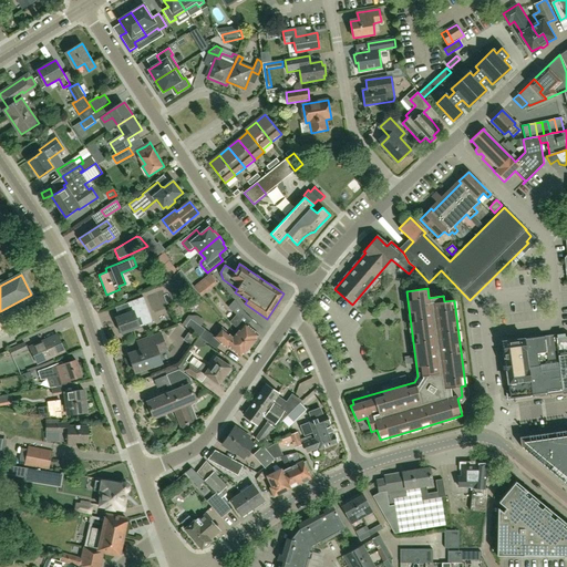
[(153,323),(148,312),(143,298),(126,303),(130,311),(115,317),(122,333),(135,328),(136,329),(153,323)]
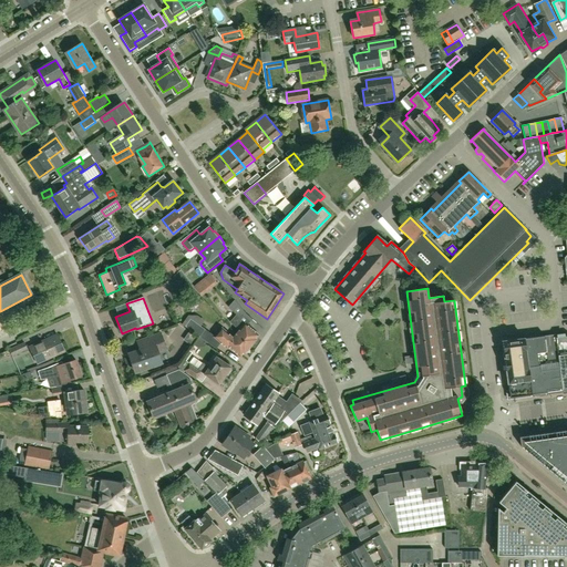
[(254,339),(257,336),(235,316),(229,322),(240,331),(236,334),(249,347),(255,340),(254,339)]
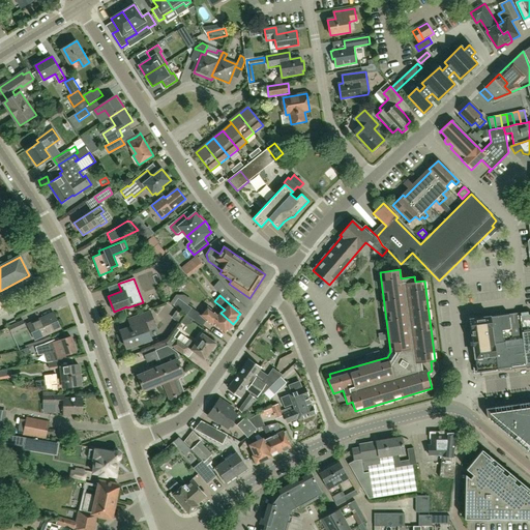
[(186,315),(192,308),(178,298),(173,305),(186,315)]
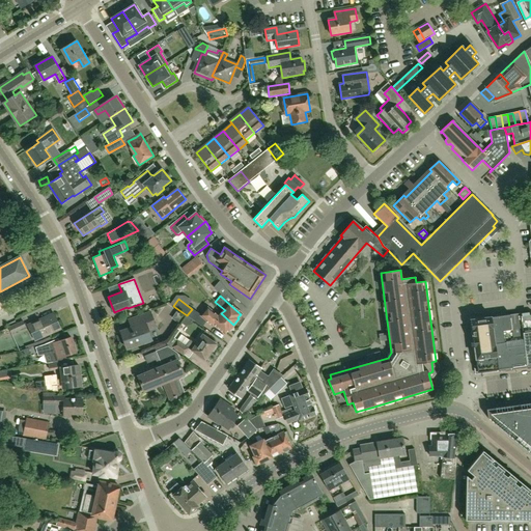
[(233,325),(221,313),(218,317),(207,308),(201,315),(213,326),(214,324),(225,333),(227,330),(228,331),(233,325)]
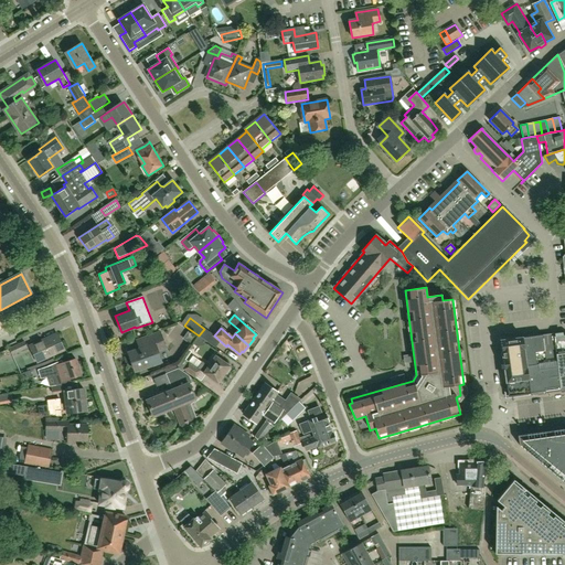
[(556,356),(561,390),(564,388),(564,331),(553,333),(556,356)]
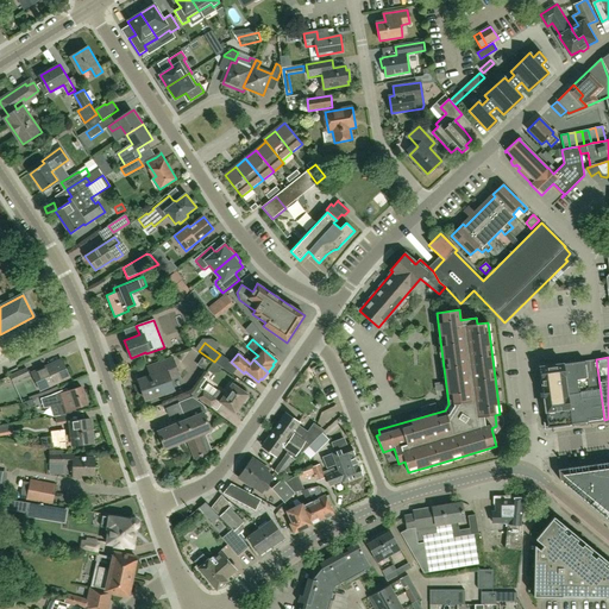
[(145,400),(164,393),(165,395),(173,393),(173,390),(174,389),(170,378),(179,375),(173,358),(158,364),(162,372),(139,381),(145,400)]
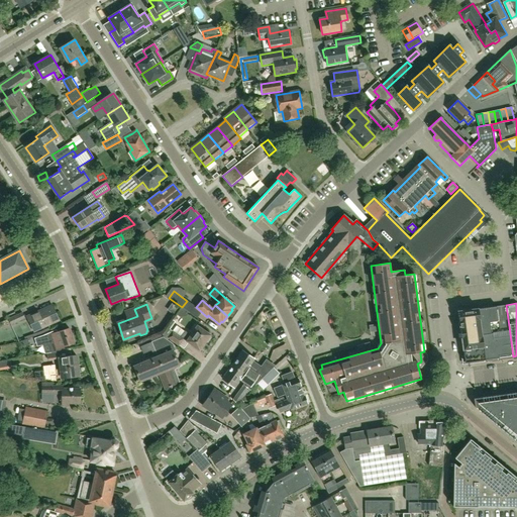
[(458,311),(466,363),(513,356),(509,326),(506,305),(458,311)]
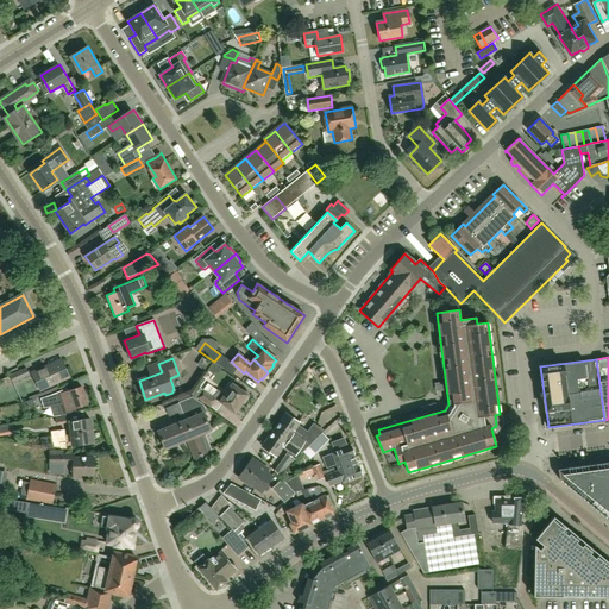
[(32,374),(39,391),(69,377),(62,360),(32,374)]
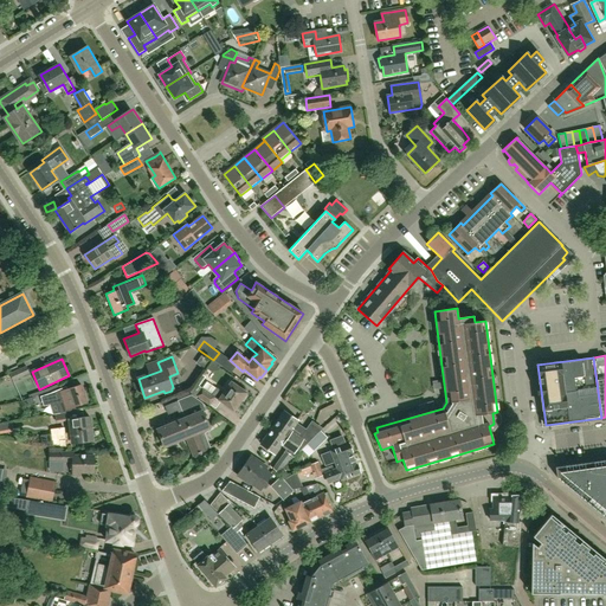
[(13,381),(30,374),(26,366),(10,374),(13,381)]
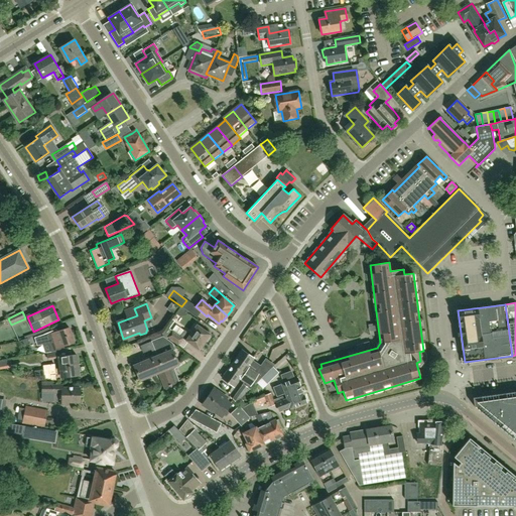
[(189,335),(184,331),(180,337),(167,328),(161,336),(163,337),(166,340),(167,338),(183,349),(187,343),(199,350),(206,341),(208,342),(211,338),(209,337),(210,335),(197,326),(189,335)]
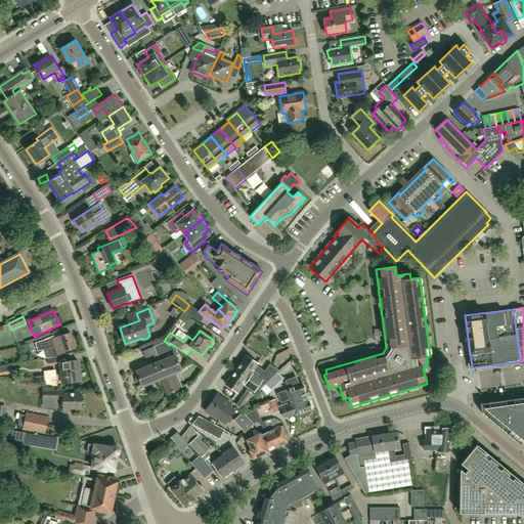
[(49,349),(52,357),(67,355),(66,351),(75,348),(70,333),(53,339),(52,336),(43,340),(46,350),(49,349)]
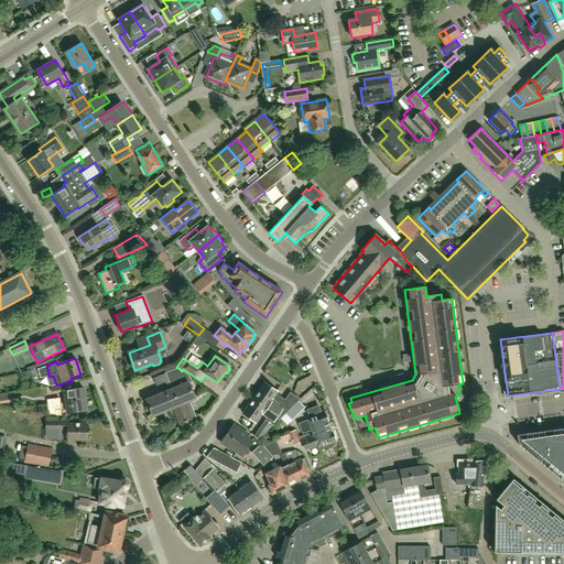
[(182,371),(179,368),(175,369),(166,373),(173,389),(147,400),(153,415),(173,408),(180,424),(192,420),(185,402),(194,399),(188,383),(191,382),(188,376),(182,371)]
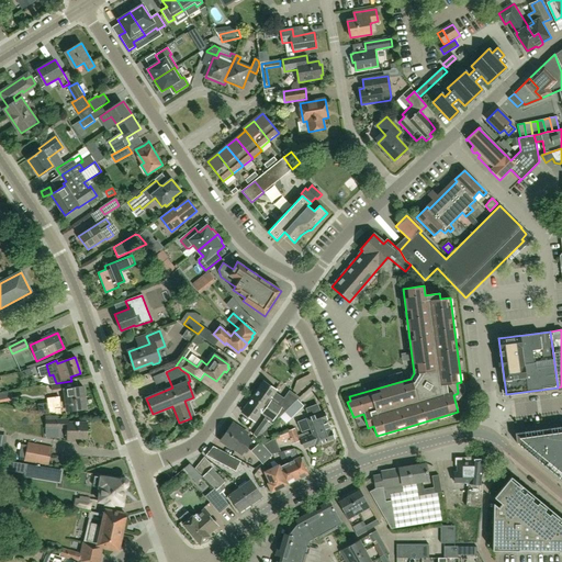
[(274,413),(280,416),(280,417),(298,400),(290,394),(281,407),(269,398),(276,390),(265,382),(254,397),(274,413)]
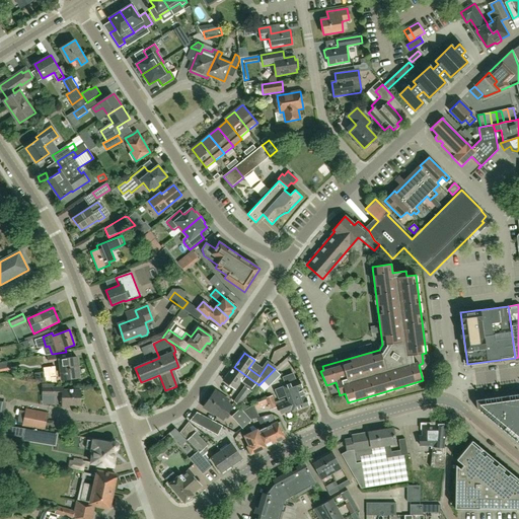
[(56,380),(79,377),(76,357),(59,359),(61,371),(55,372),(55,367),(44,368),(46,381),(56,382),(56,380)]
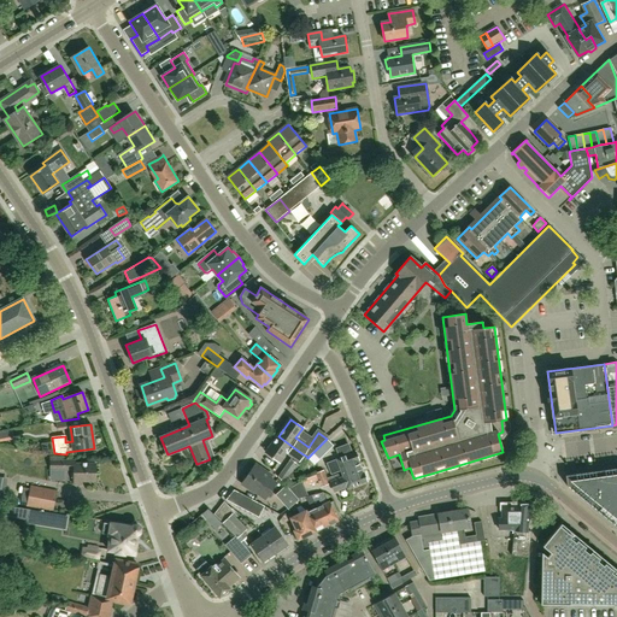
[(12,430),(0,432),(0,441),(13,440),(12,430)]
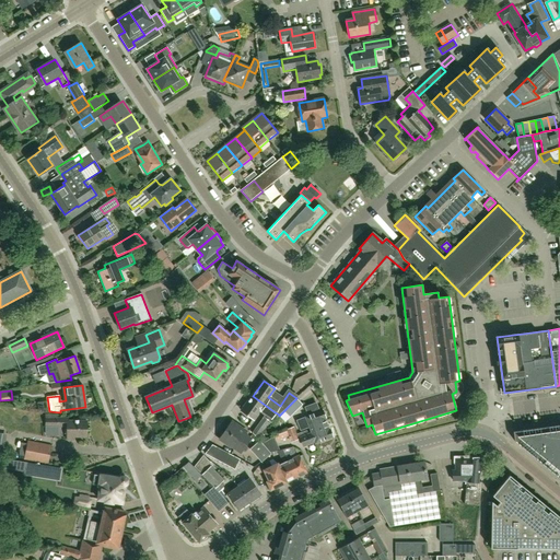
[(253,420),(259,410),(261,412),(263,410),(267,413),(265,418),(271,423),(279,416),(279,415),(273,411),(253,396),(242,411),(253,420)]
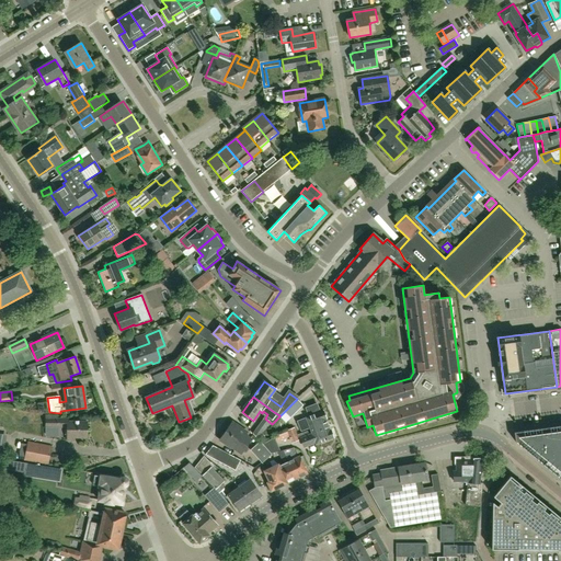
[(319,425),(327,422),(325,419),(327,419),(323,411),(320,412),(318,403),(307,408),(309,416),(298,421),(301,432),(310,428),(312,434),(321,431),(319,425)]
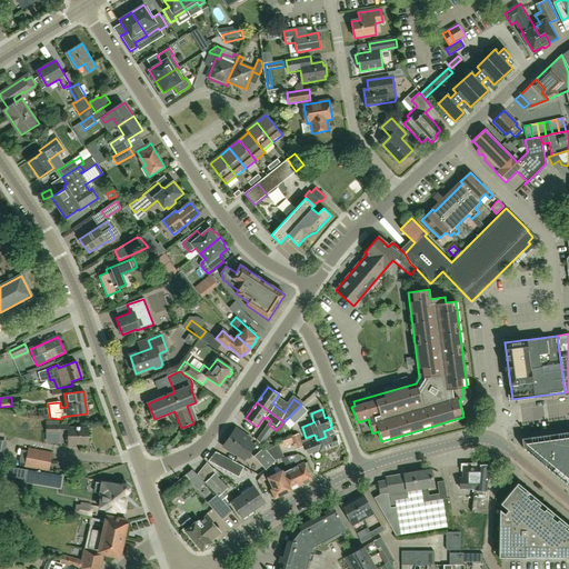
[(88,445),(88,428),(69,428),(69,426),(58,426),(58,422),(47,422),(47,435),(58,435),(58,433),(68,435),(68,447),(76,447),(76,445),(88,445)]
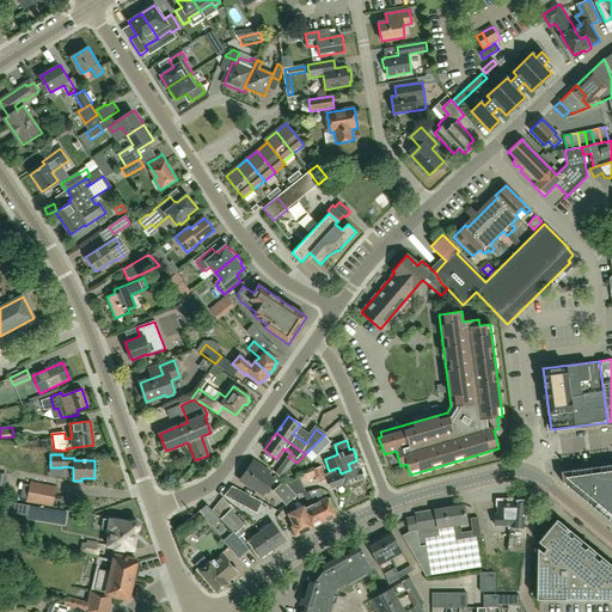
[(338,475),(328,478),(331,488),(344,483),(344,485),(365,477),(361,469),(360,470),(356,460),(348,464),(350,470),(341,473),(338,475)]
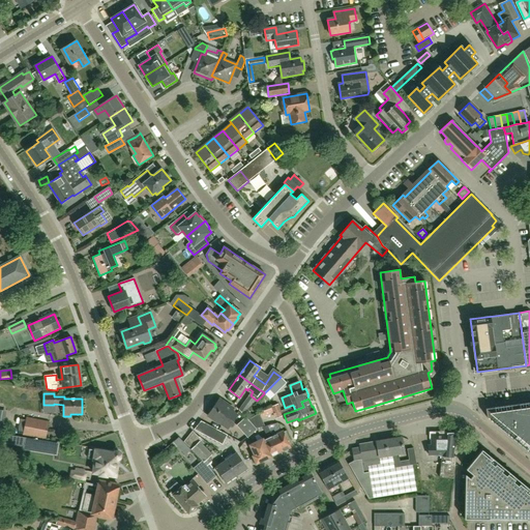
[(235,424),(232,421),(237,415),(231,411),(232,410),(227,406),(228,405),(219,400),(207,416),(217,423),(218,422),(228,429),(229,425),(232,428),(235,424)]
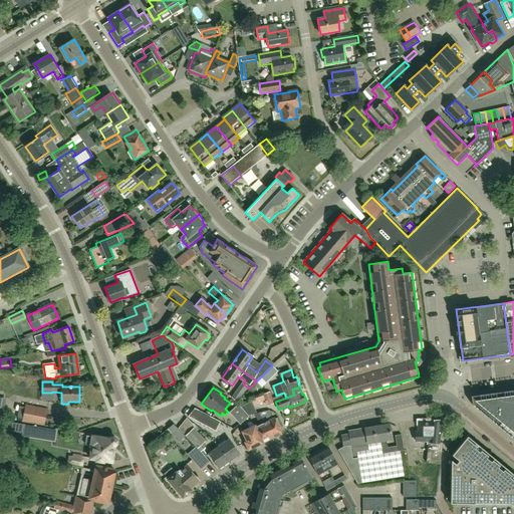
[(497,424),(497,425),(510,436),(511,435),(510,435),(513,431),(513,390),(502,392),(503,398),(496,399),(496,393),(479,395),(481,408),(479,410),(479,409),(478,410),(494,423),(495,422),(497,424)]
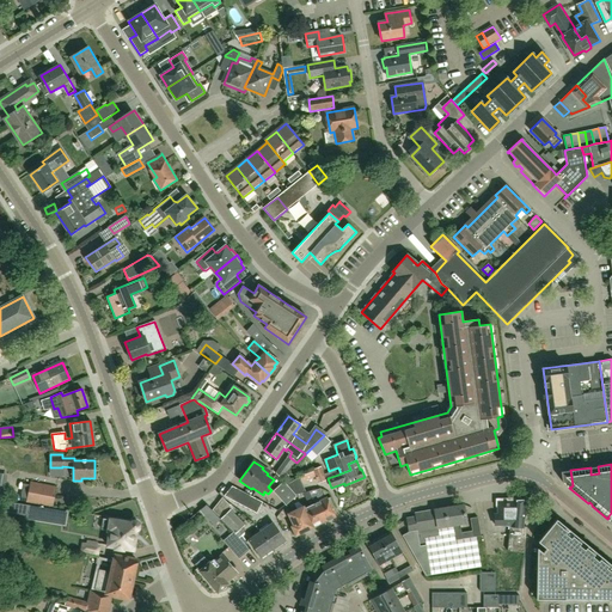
[(318,477),(325,475),(322,467),(314,470),(318,477)]
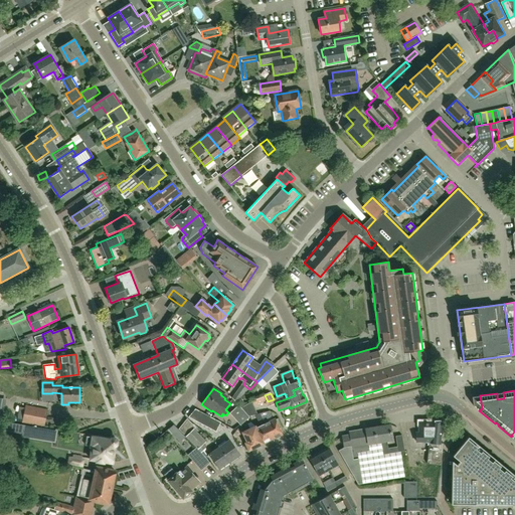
[(264,396),(252,401),(254,405),(266,400),(264,396)]
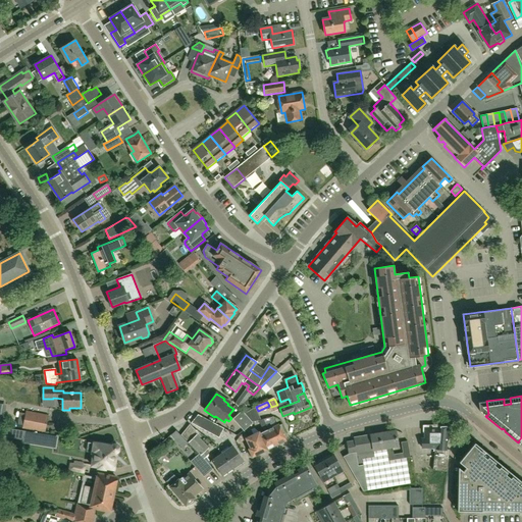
[(45,433),(48,416),(25,412),(22,428),(45,433)]
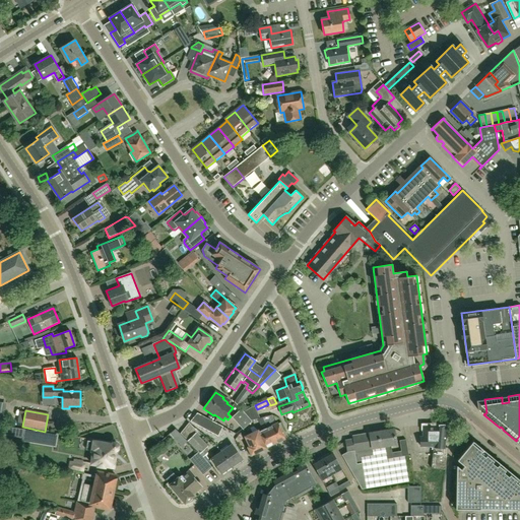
[(238,425),(247,416),(241,410),(233,417),(238,425)]
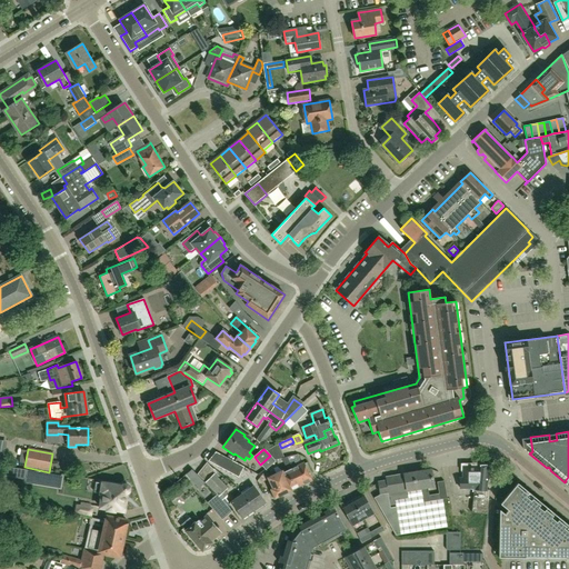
[(238,477),(243,467),(216,452),(208,461),(238,477)]
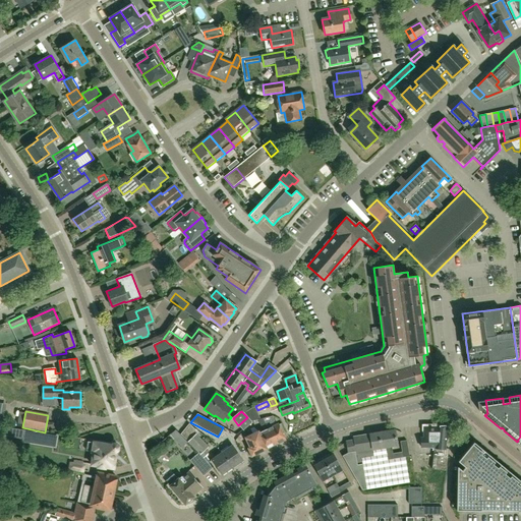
[(266,424),(269,429),(276,445),(285,440),(278,424),(272,427),(270,423),(275,420),(273,416),(264,419),(266,424)]
